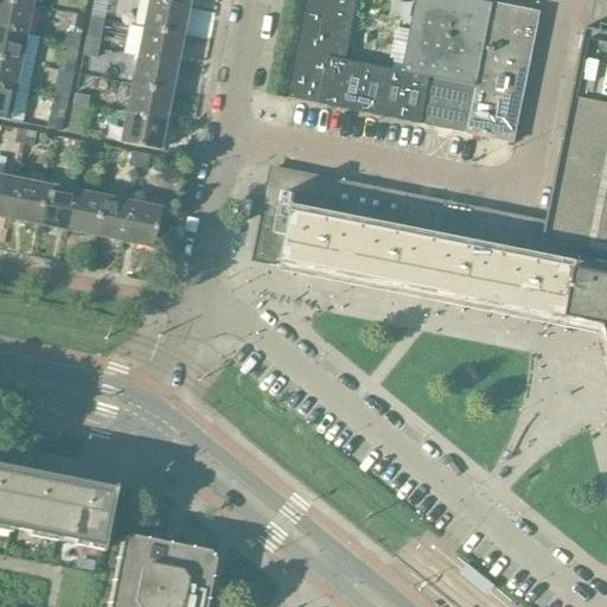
[(0,0),(0,30),(25,34),(30,6),(0,0)]
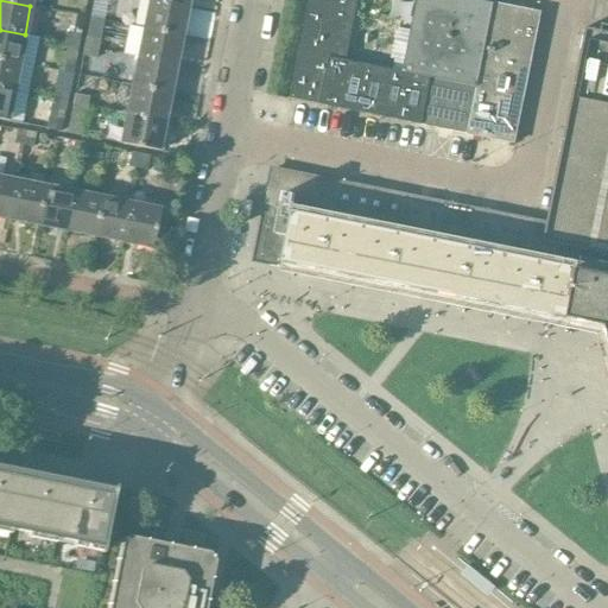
[(187,8),(147,0),(141,29),(181,37),(187,8)]
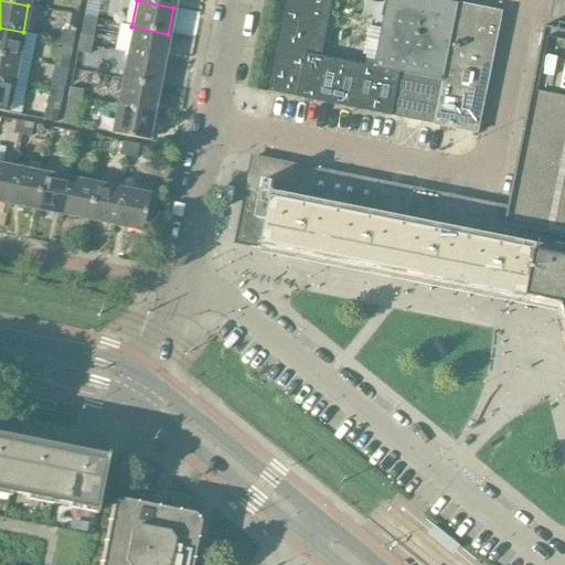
[(332,0),(287,0),(269,92),(391,116),(400,73),(374,68),(321,57),(332,0)]
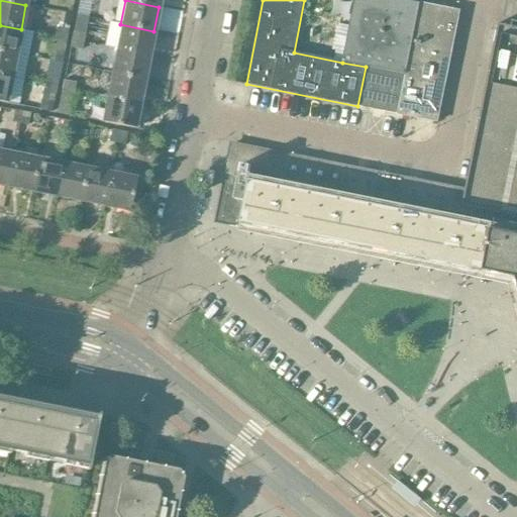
[(341,0),(335,0),(332,14),(350,18),(353,2),(341,0)]
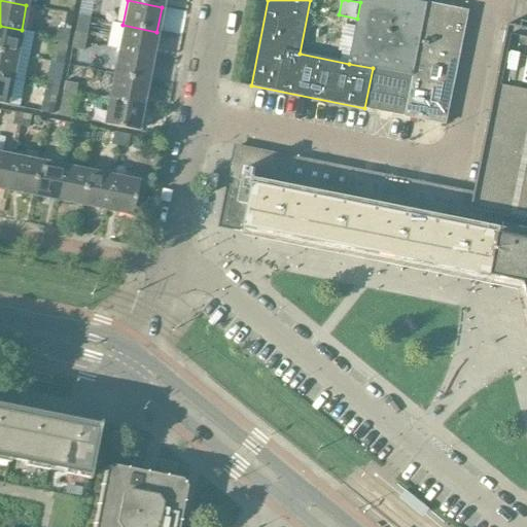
[(427,3),(409,0),(361,0),(349,64),(373,68),(413,76),(427,3)]
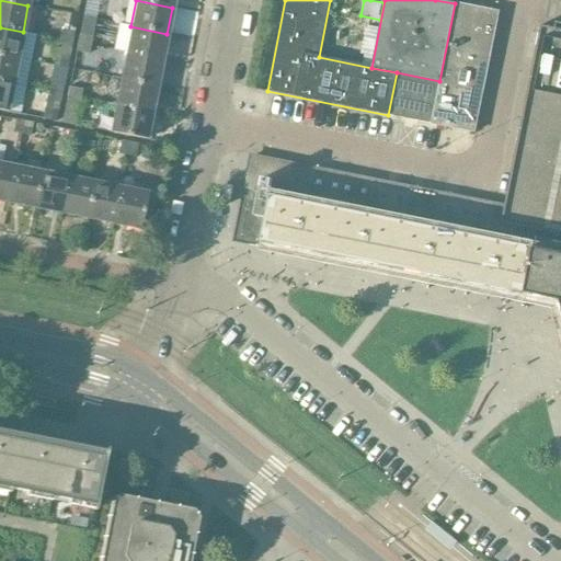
[(455,3),(439,81),(432,124),(474,133),(499,12),(455,3)]
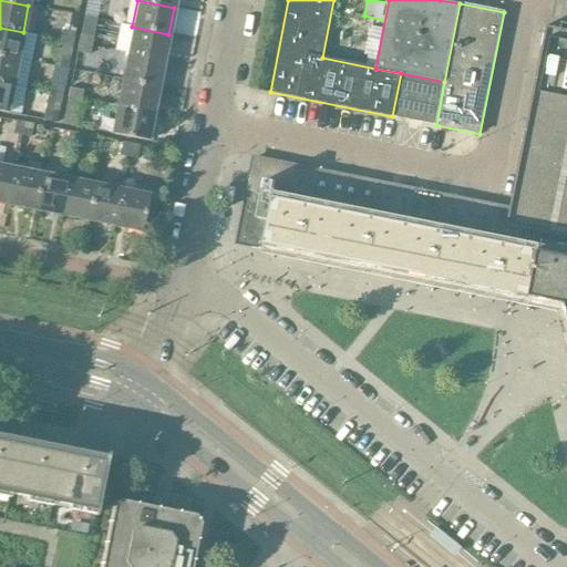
[(511,208),(480,202),(257,157),(240,239),(566,305),(566,306),(566,23),(562,23),(560,29),(546,27),(511,208)]
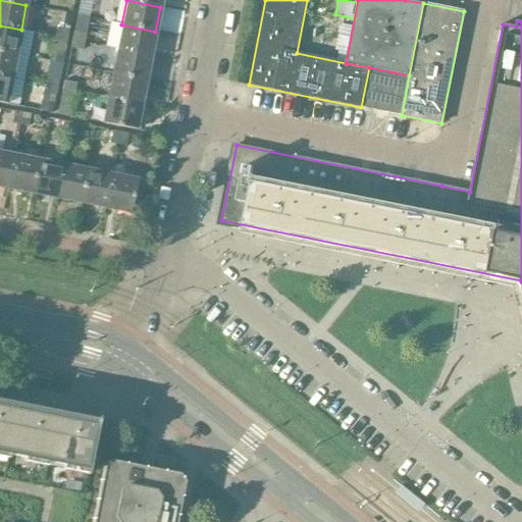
[(155,32),(121,24),(116,49),(151,56),(155,32)]
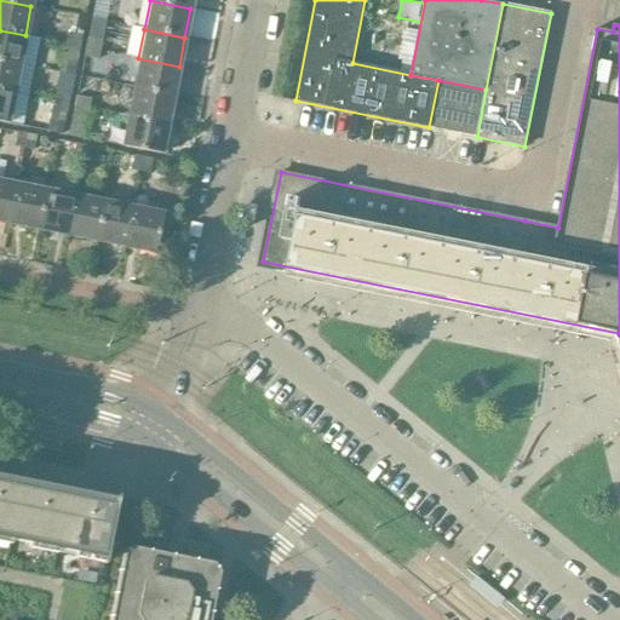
[(0,30),(0,61),(19,64),(26,35),(0,30)]
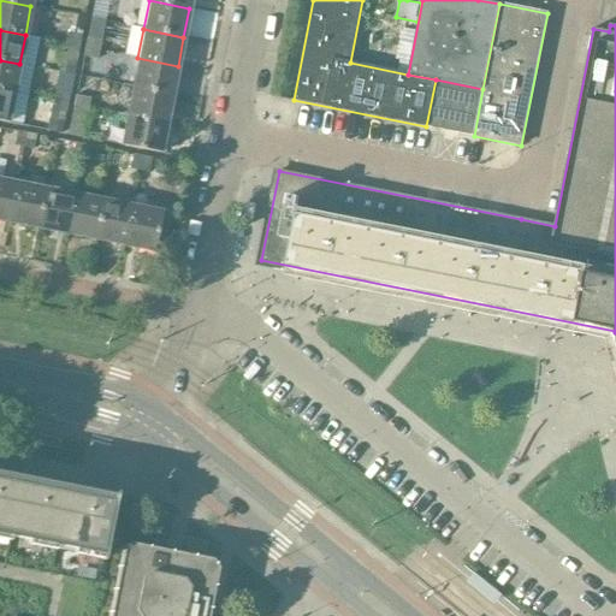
[(66,34),(64,43),(78,46),(80,37),(66,34)]
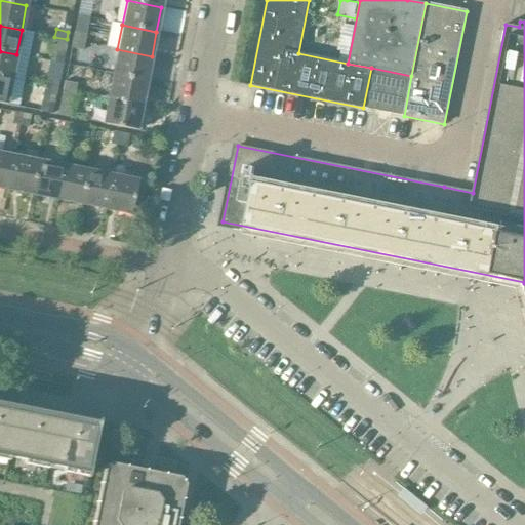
[(86,35),(74,33),(72,41),(84,43),(86,35)]
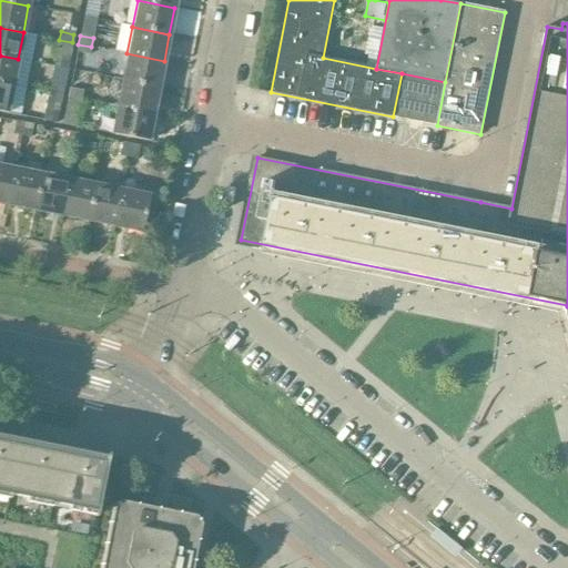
[(72,42),(59,40),(58,49),(70,51),(72,42)]
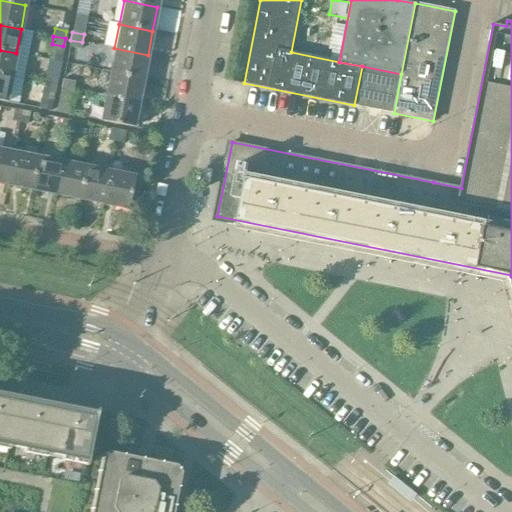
[(82,42),(70,40),(69,47),(80,50),(82,42)]
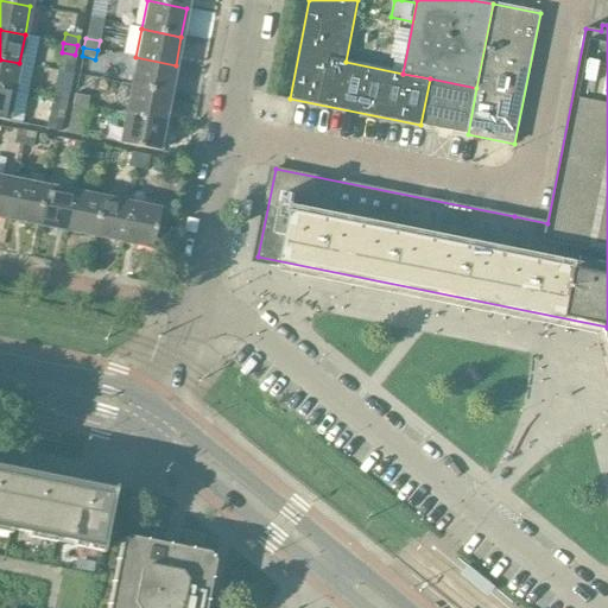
[(176,65),(135,57),(131,87),(170,94),(176,65)]
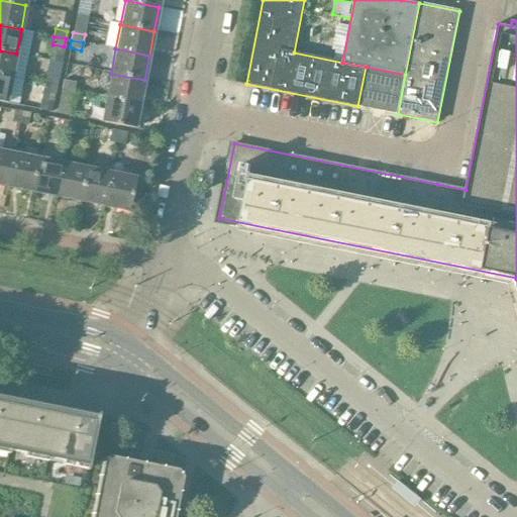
[(0,50),(0,76),(11,79),(16,54),(0,50)]
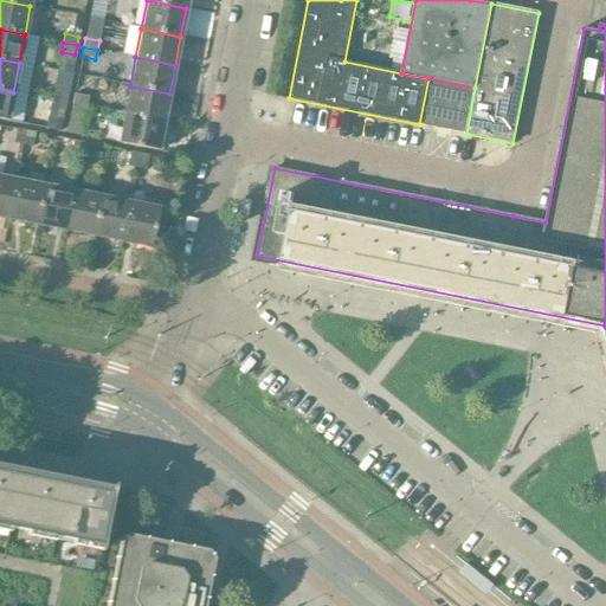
[(475,88),(429,78),(419,124),(466,134),(475,88)]
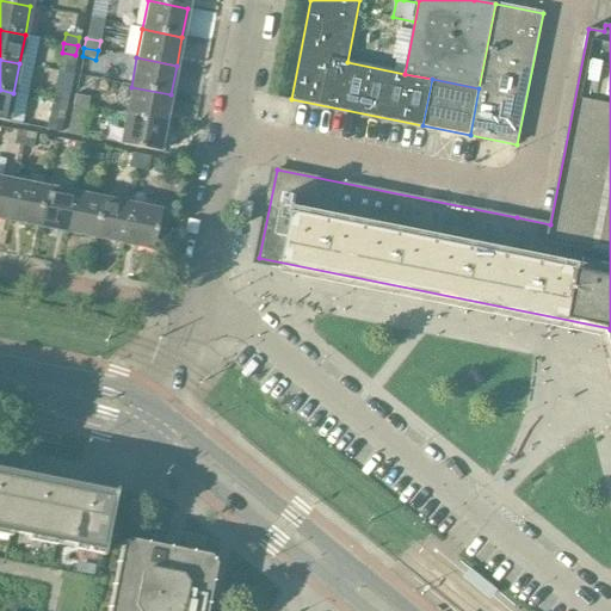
[(171,94),(131,87),(125,115),(165,123),(171,94)]
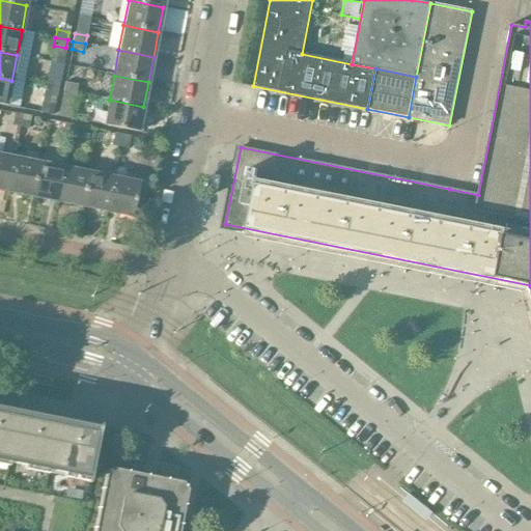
[(11,81),(0,78),(0,105),(6,106),(11,81)]
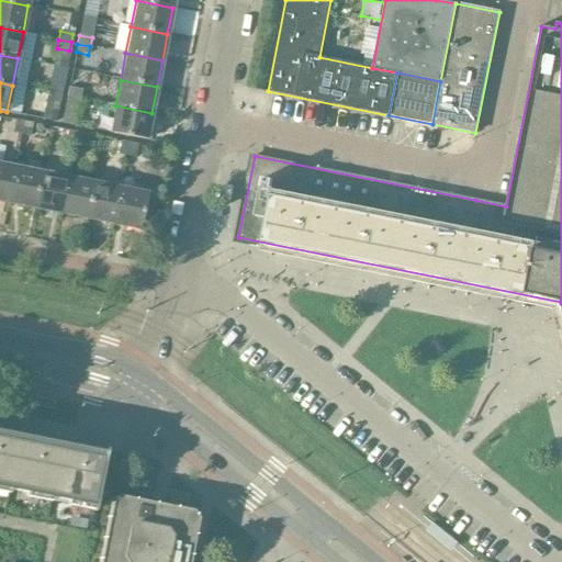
[(49,83),(47,92),(60,96),(63,87),(49,83)]
